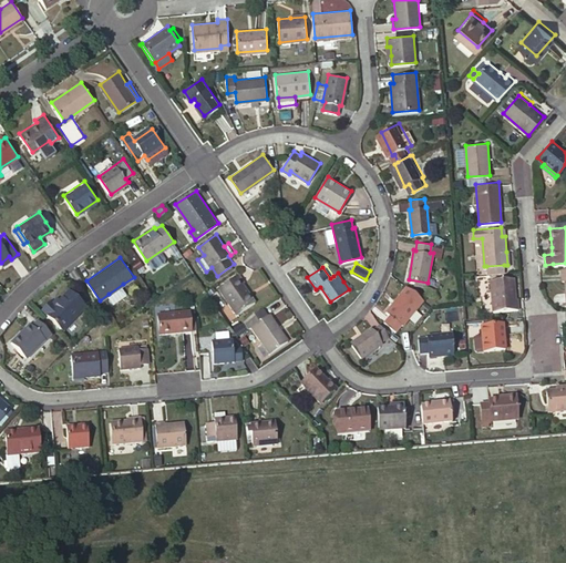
[(238,273),(218,287),(237,313),(256,300),(243,282),(245,280),(238,273)]
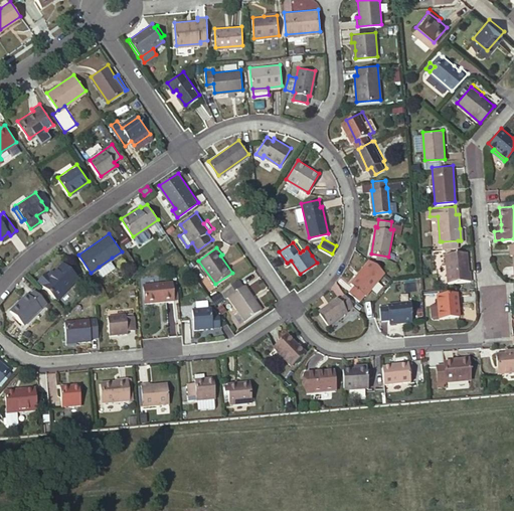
[(467,250),(446,252),(448,281),(471,279),(470,269),(468,269),(467,250)]
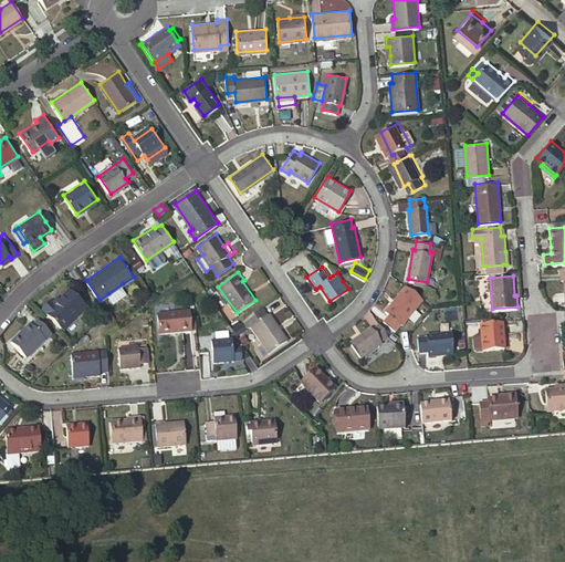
[(123,283),(108,293),(114,301),(128,291),(123,283)]
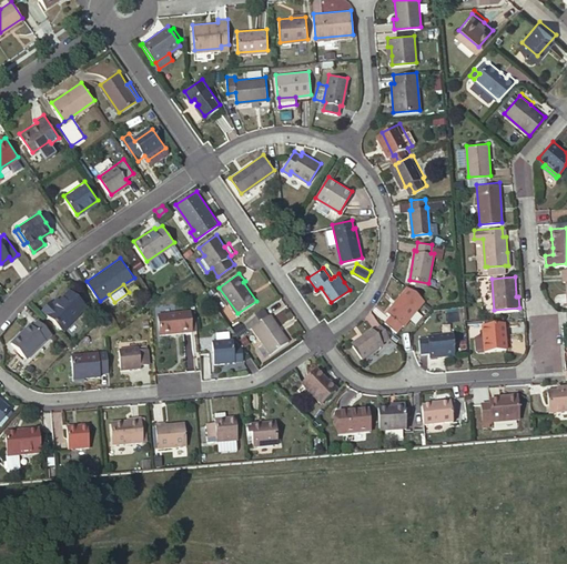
[(424,299),(407,285),(387,310),(392,313),(385,320),(397,330),(402,323),(404,324),(424,299)]
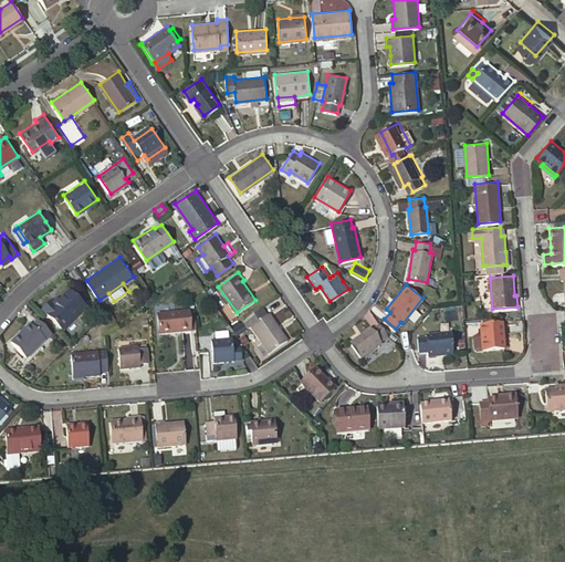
[(55,302),(52,300),(51,298),(42,306),(63,328),(86,304),(70,288),(60,298),(55,302)]
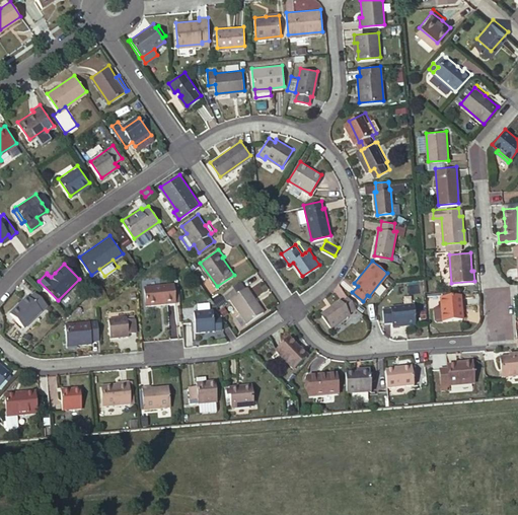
[(245,288),(240,281),(223,293),(228,299),(230,298),(247,322),(264,310),(247,286),(245,288)]
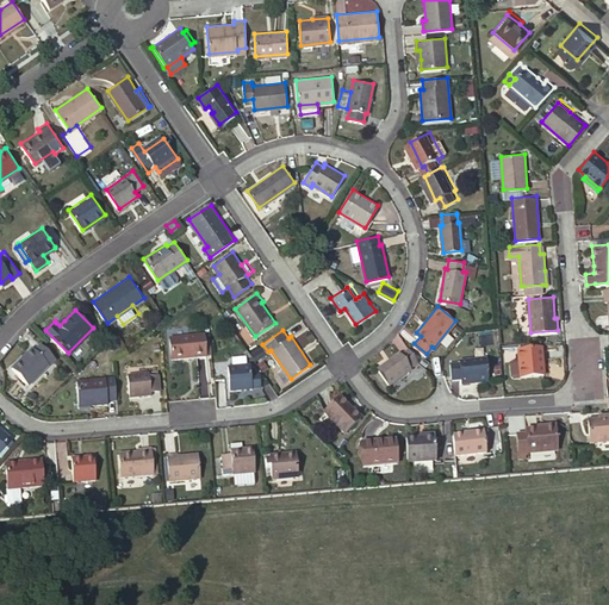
[(206,351),(205,334),(205,332),(169,336),(172,357),(206,354),(206,351)]
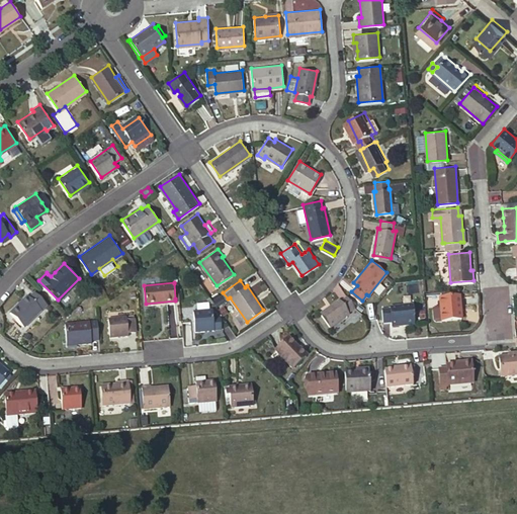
[(27,293),(10,311),(24,325),(48,303),(35,290),(29,295),(27,293)]
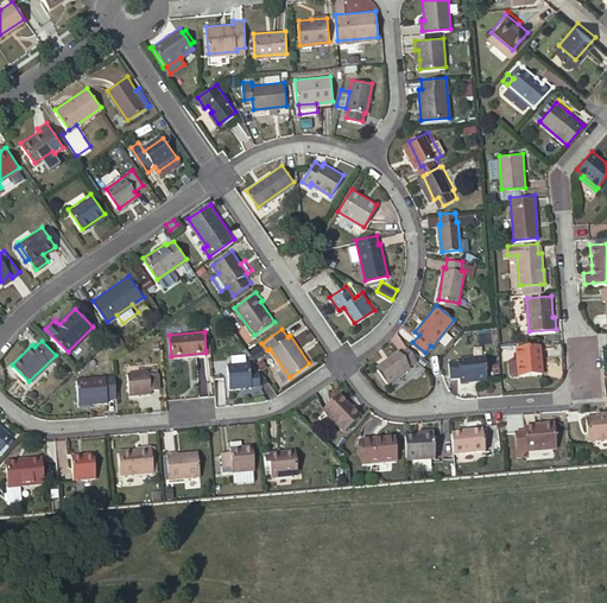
[(516,346),(518,374),(542,372),(541,354),(544,354),(544,346),(541,346),(541,343),(539,343),(517,346),(516,346)]
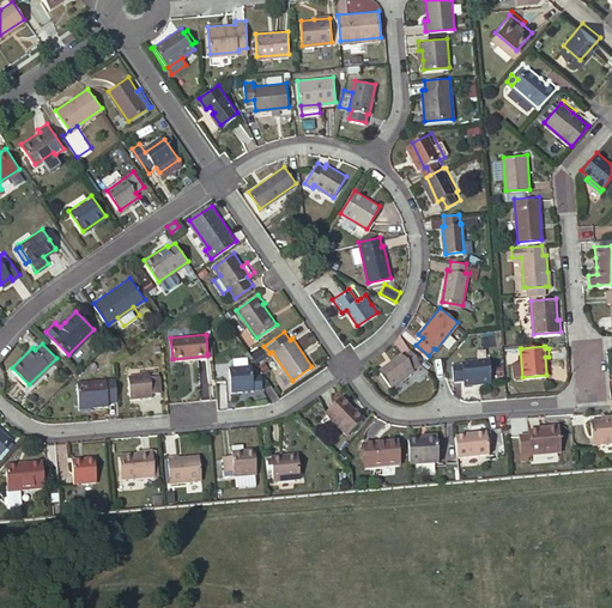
[(420,362),(411,348),(404,354),(403,352),(380,369),(391,384),(413,369),(413,366),(420,362)]
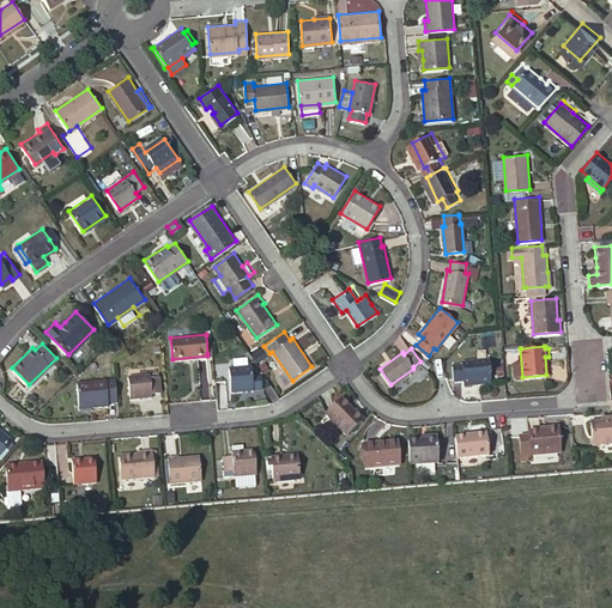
[(489,358),(461,360),(461,363),(452,363),(454,380),(464,378),(464,383),(490,381),(489,358)]
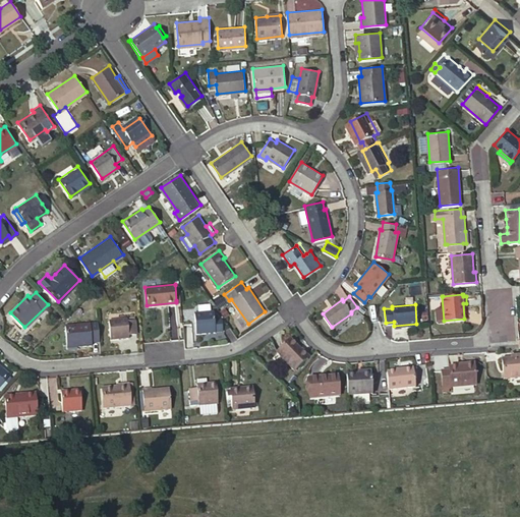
[(181,307),(183,323),(191,322),(195,322),(194,311),(194,306),(181,307)]
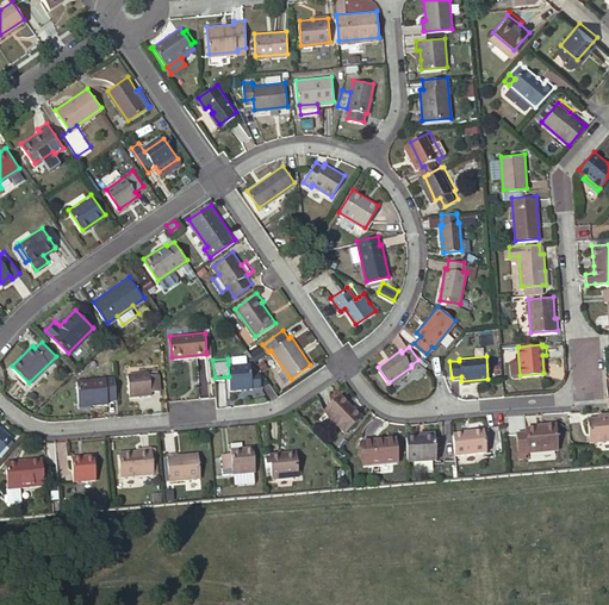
[(250,362),(228,365),(229,376),(230,388),(252,386),(253,385),(261,384),(260,372),(252,373),(250,362)]
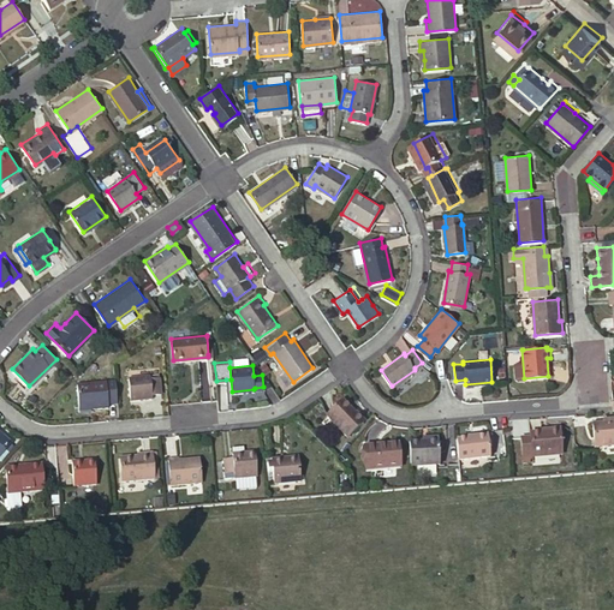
[(151,377),(129,378),(130,401),(153,400),(153,395),(161,395),(161,380),(151,381),(151,377)]
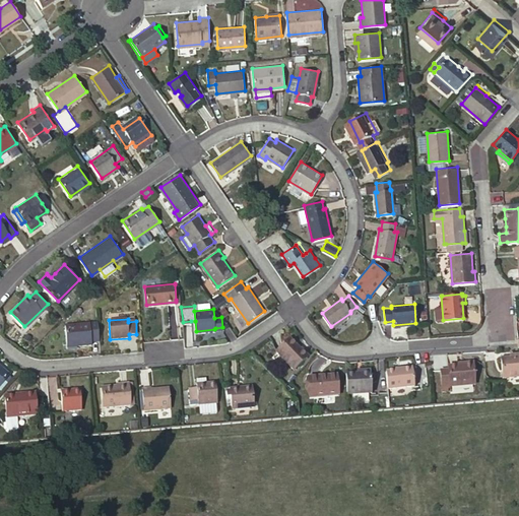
[(92,339),(100,338),(99,320),(66,323),(67,341),(77,340),(77,343),(92,342),(92,339)]
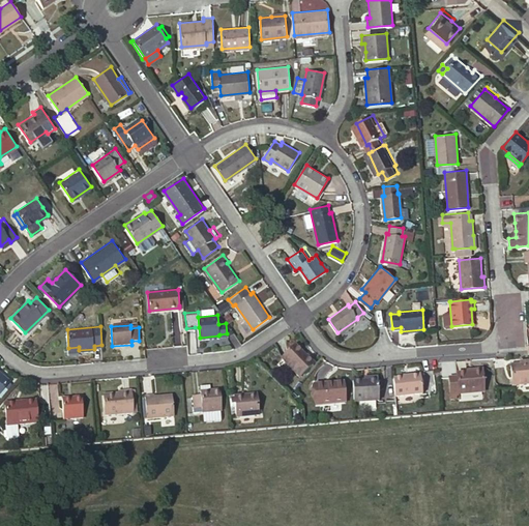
[(296,342),(282,355),(300,374),(314,360),(296,342)]
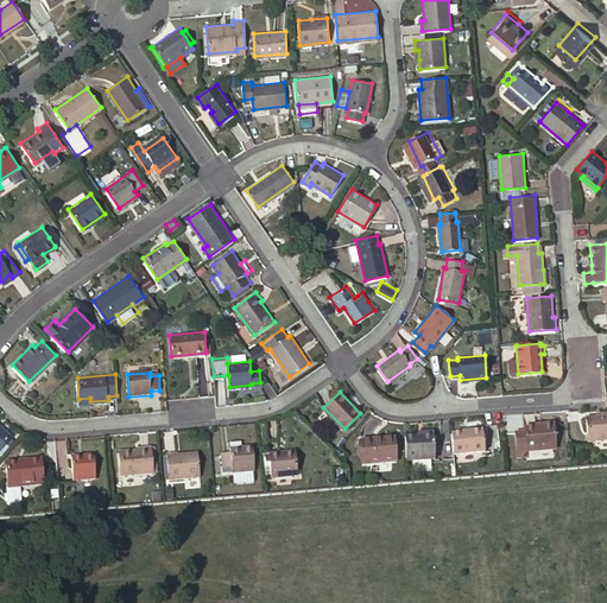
[(606,413),(596,414),(586,416),(588,439),(606,437),(606,413)]
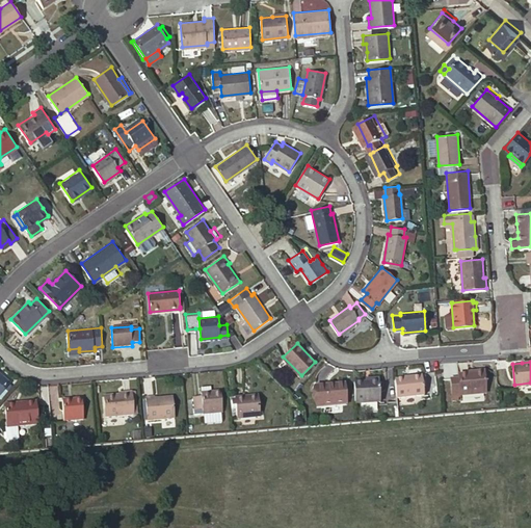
[(484,370),(468,372),(458,372),(458,376),(460,394),(486,391),(484,370)]
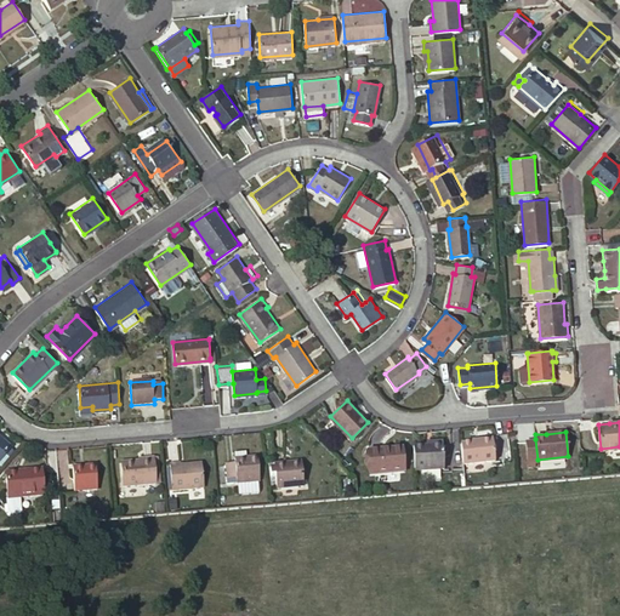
[(0,433),(0,458),(12,444),(0,433)]
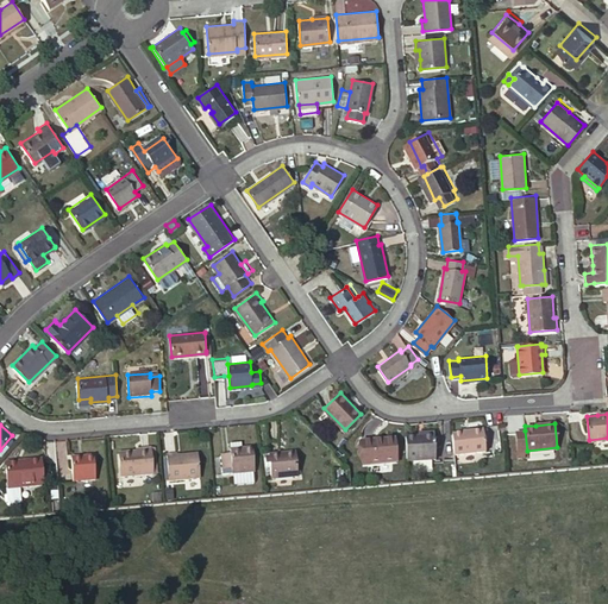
[(483,428),(452,431),(455,452),(487,448),(483,428)]
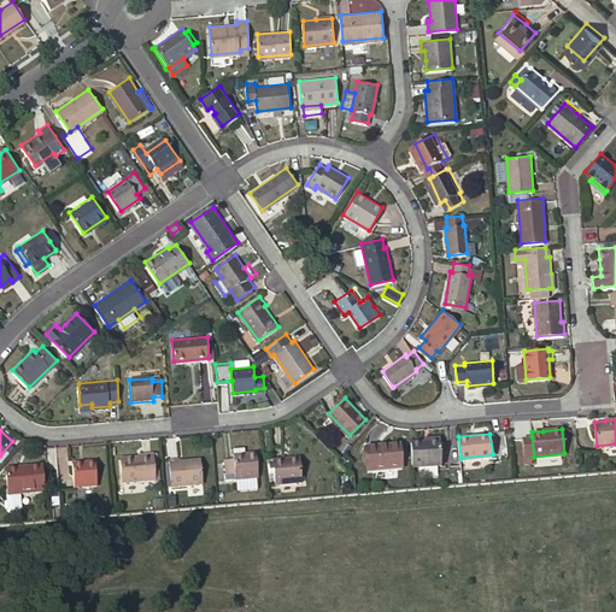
[(534,457),(532,436),(522,437),(524,463),(533,463),(533,457),(534,457)]
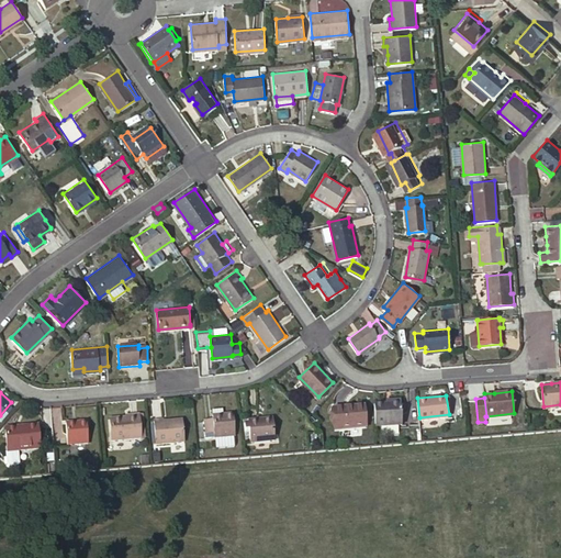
[(374,401),(376,423),(402,422),(401,400),(386,401),(374,401)]
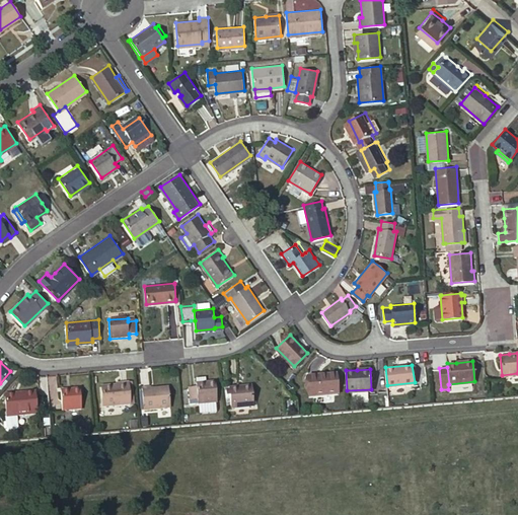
[(336,371),(308,373),(309,394),(338,391),(336,371)]
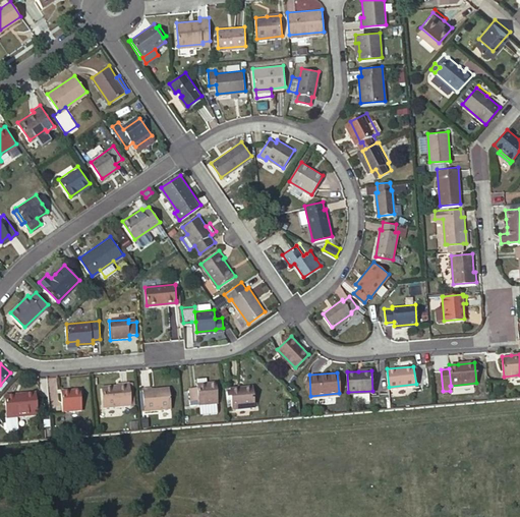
[(208,381),(197,382),(197,387),(189,388),(191,403),(219,401),(217,380),(208,381)]
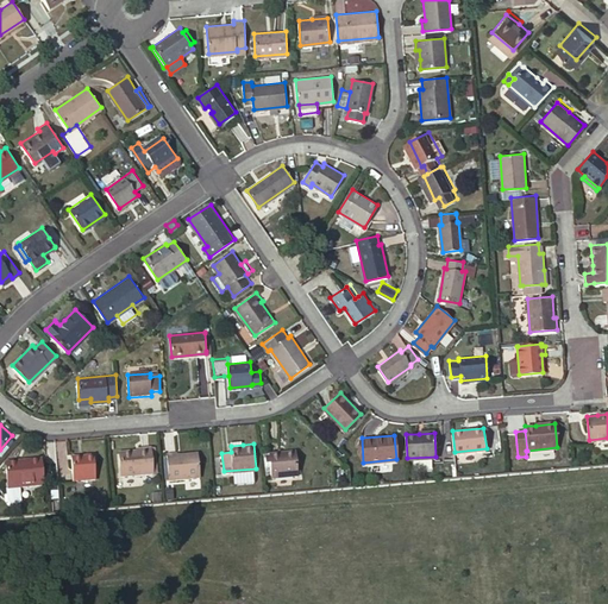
[(154,471),(151,454),(150,445),(140,446),(140,448),(119,450),(121,474),(154,471)]
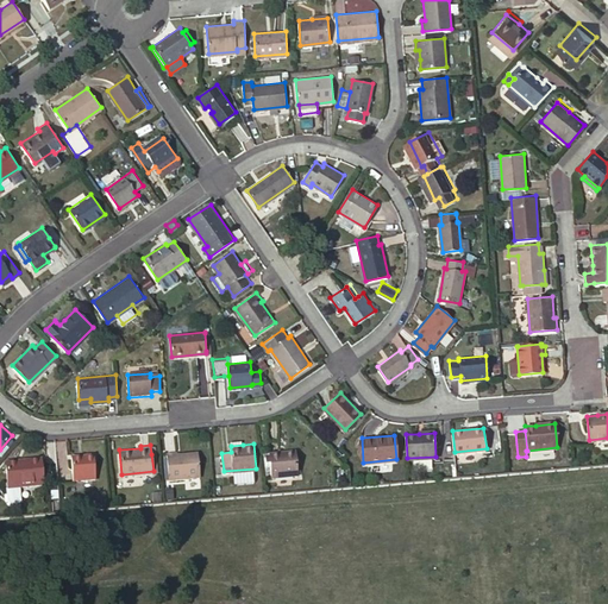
[(296,450),(269,452),(271,476),(299,473),(296,450)]
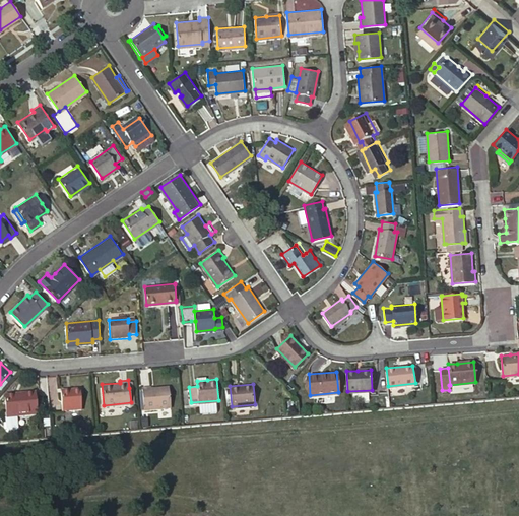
[(151,385),(142,386),(144,408),(172,405),(170,385),(151,387),(151,385)]
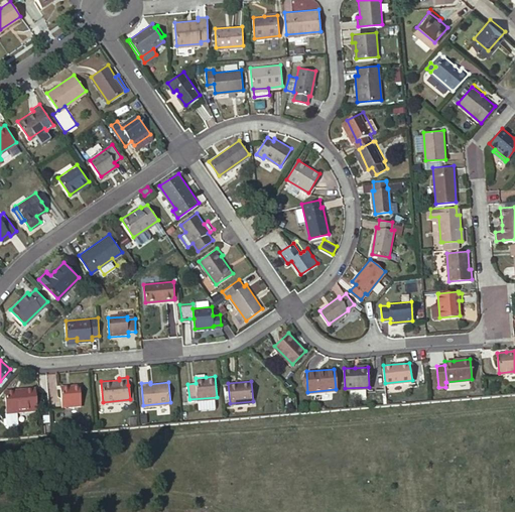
[(80,384),(60,385),(62,406),(82,404),(80,384)]
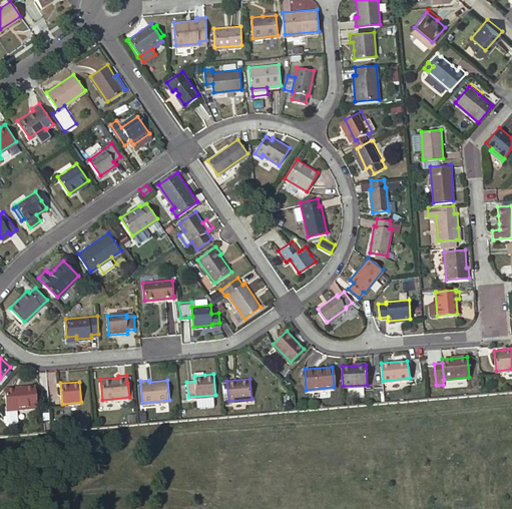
[(35,385),(5,388),(7,410),(37,407),(35,385)]
